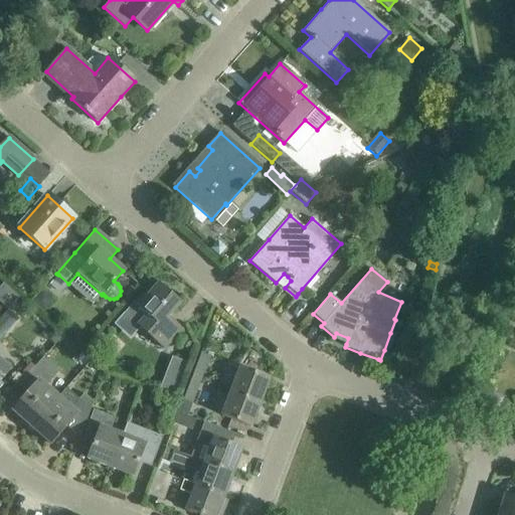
[(135,304),(117,324),(129,334),(137,325),(139,327),(163,349),(181,330),(167,318),(179,304),(157,284),(147,296),(138,305),(137,306),(135,304)]
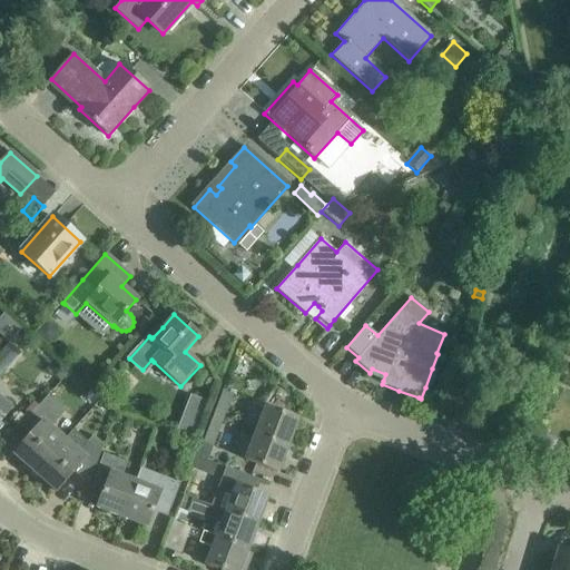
[(8,344),(0,352),(0,374),(19,353),(8,344)]
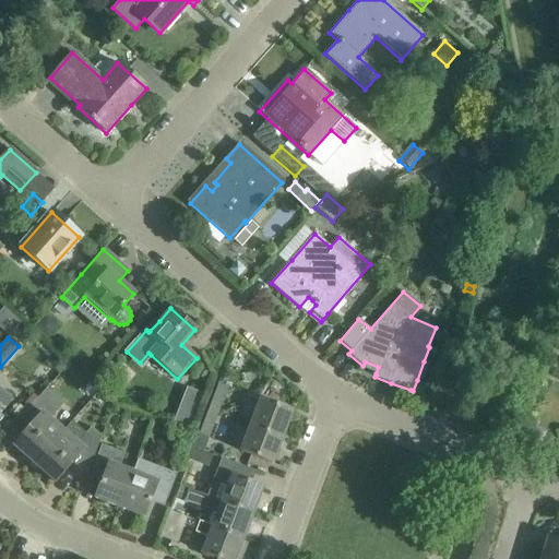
[(207,409),(217,413),(227,388),(217,384),(207,409)]
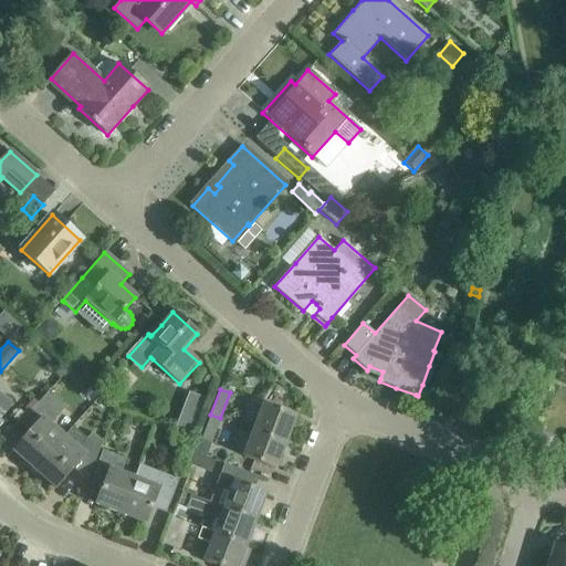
[(188,391),(176,427),(192,432),(205,397),(188,391)]
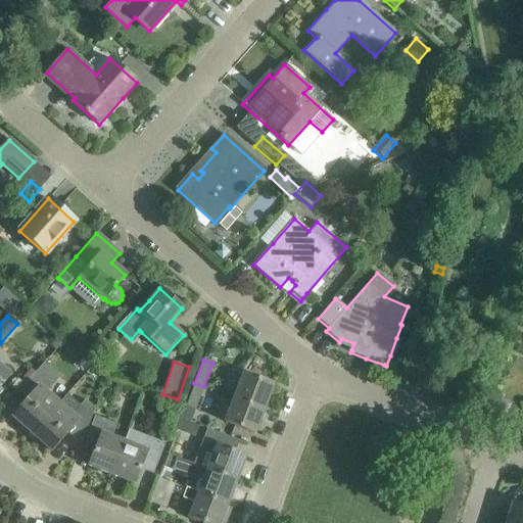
[(31,434),(58,403),(46,392),(59,377),(43,363),(19,390),(28,398),(11,417),(31,434)]
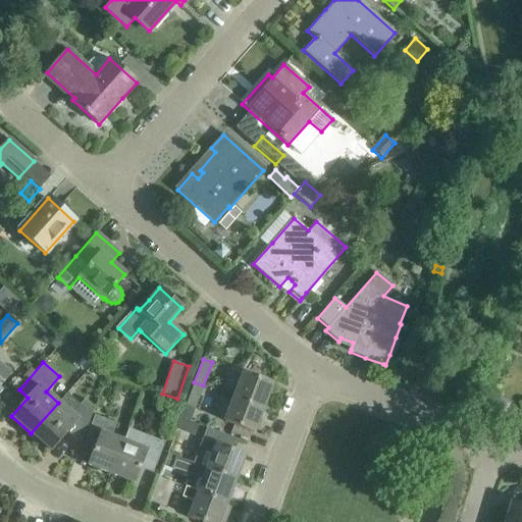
[(0,388),(0,385),(11,373),(0,363),(0,393),(2,390),(0,388)]
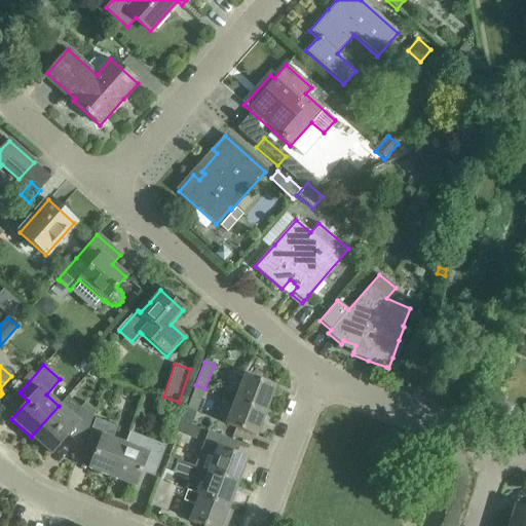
[(235,400),(265,412),(274,387),(245,376),(235,400)]
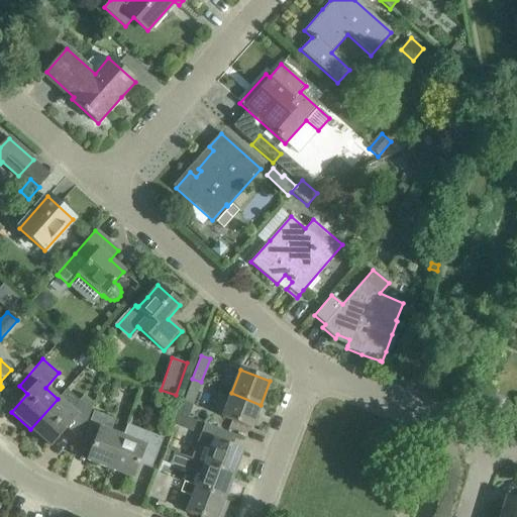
[(192,379),(183,402),(192,406),(201,382),(192,379)]
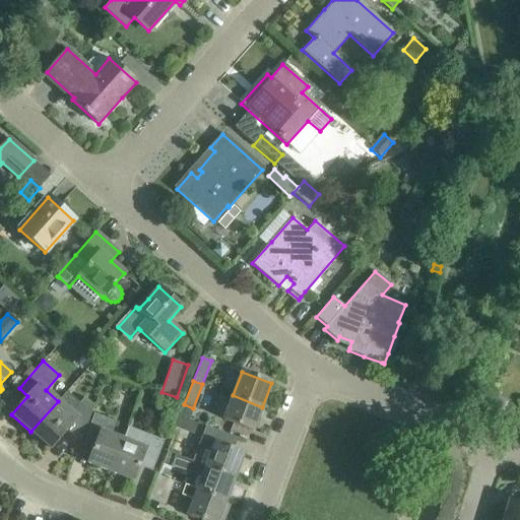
[(262,407),(233,395),(222,419),(253,432),(262,407)]
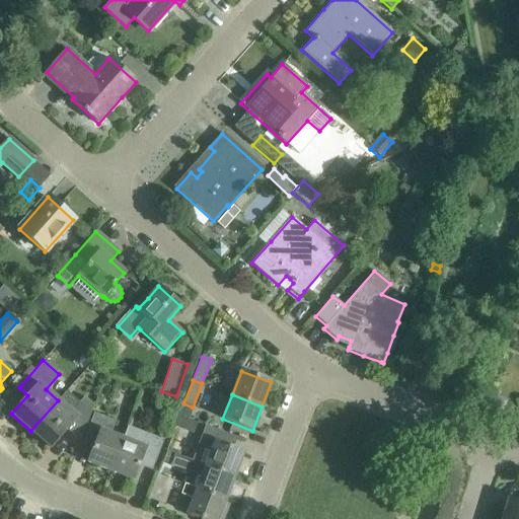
[(71,412),(58,400),(30,431),(51,448),(66,430),(80,442),(93,404),(84,396),(71,412)]
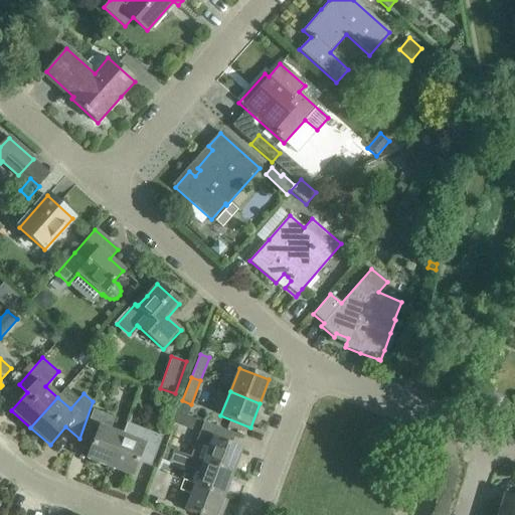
[(109,468),(122,436),(109,431),(114,417),(93,409),(83,434),(95,438),(87,459),(109,468)]
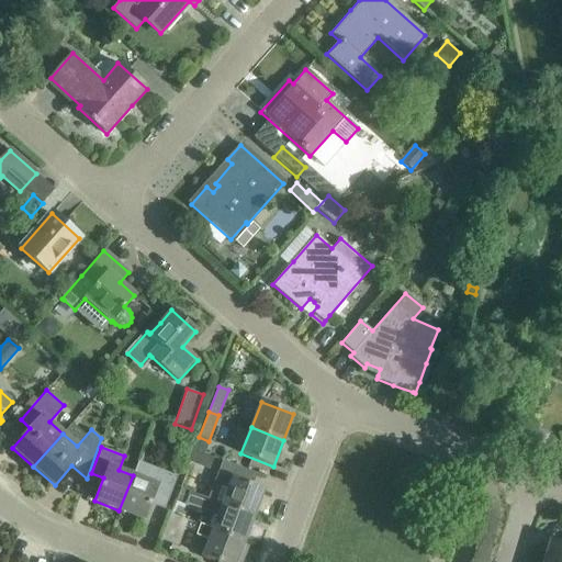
[(222,461),(208,498),(254,517),(263,491),(253,486),(257,474),(222,461)]
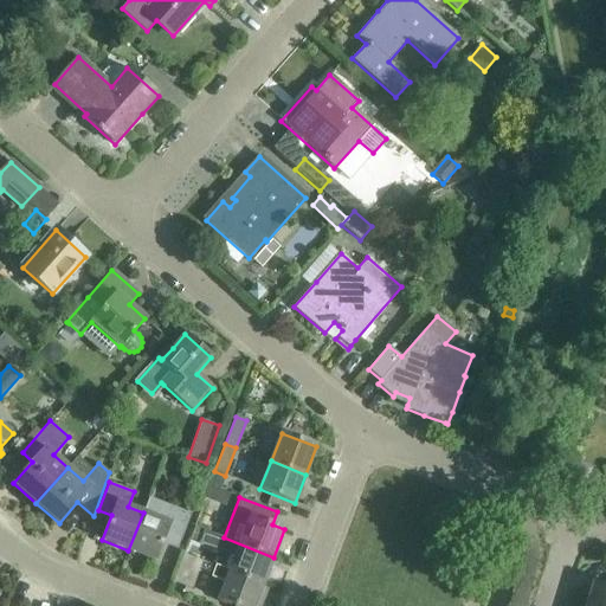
[(163,504),(148,498),(143,513),(128,550),(154,561),(165,536),(180,542),(191,515),(163,503),(163,504)]
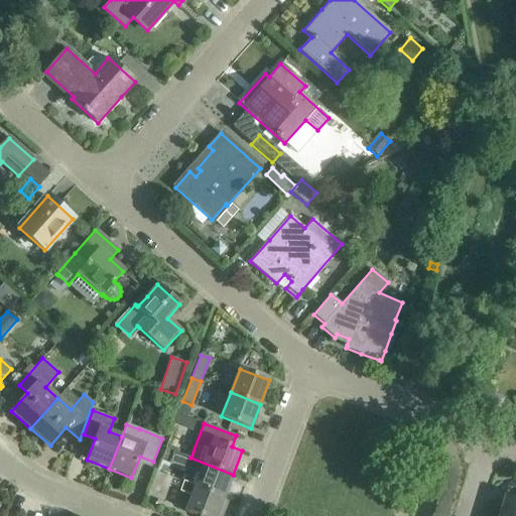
[(233,475),(190,458),(174,452),(169,464),(188,471),(183,482),(224,498),(233,475)]
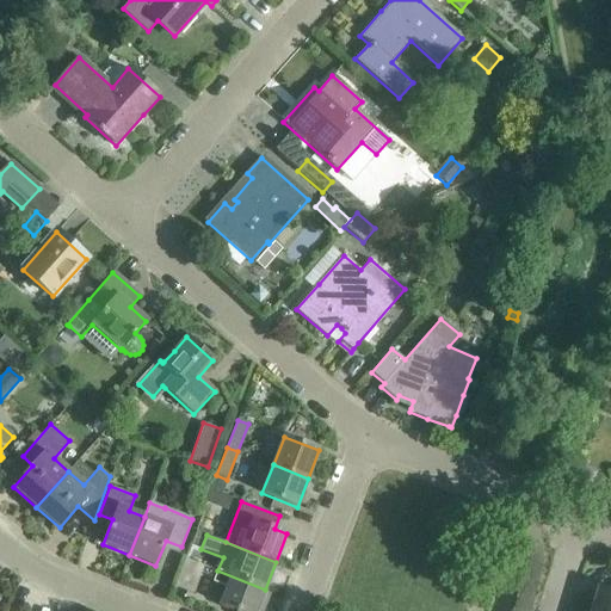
[(185,559),(174,587),(193,594),(204,566),(196,563),(196,562),(185,559)]
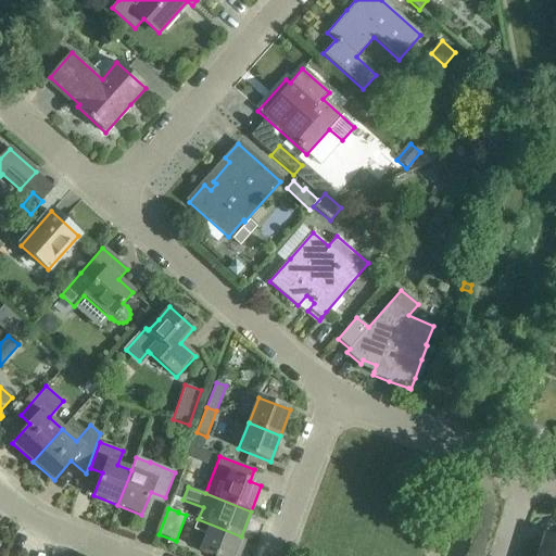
[(239,555),(245,538),(241,536),(198,519),(194,530),(206,534),(200,550),(215,555),(239,555)]
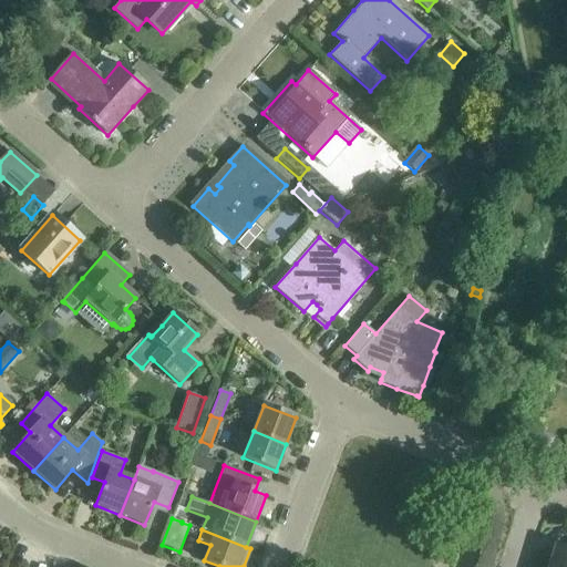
[(566,566),(566,548),(555,545),(547,566),(566,566)]
